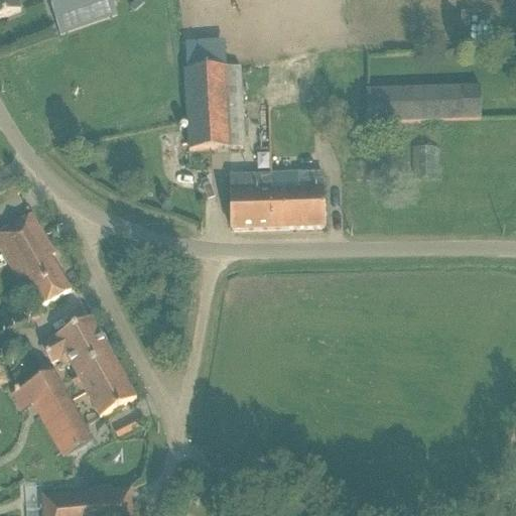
[(0,0),(0,20),(20,12),(15,0),(0,0)]
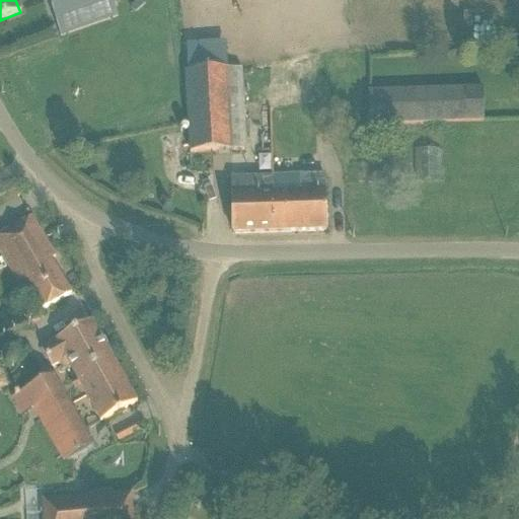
[(112,0),(47,0),(60,36),(118,16),(112,0)]
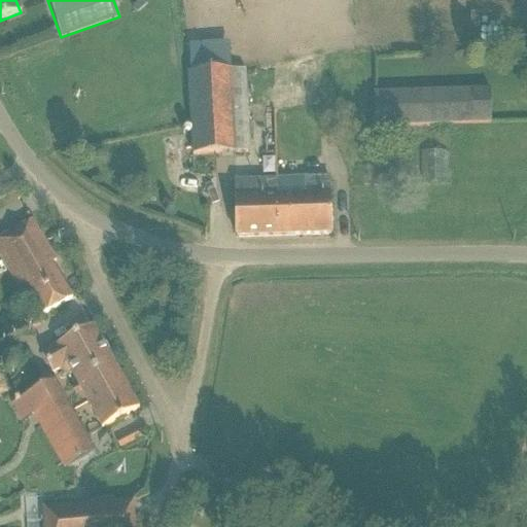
[(467,10),(455,10),(456,33),(467,33),(467,10)]
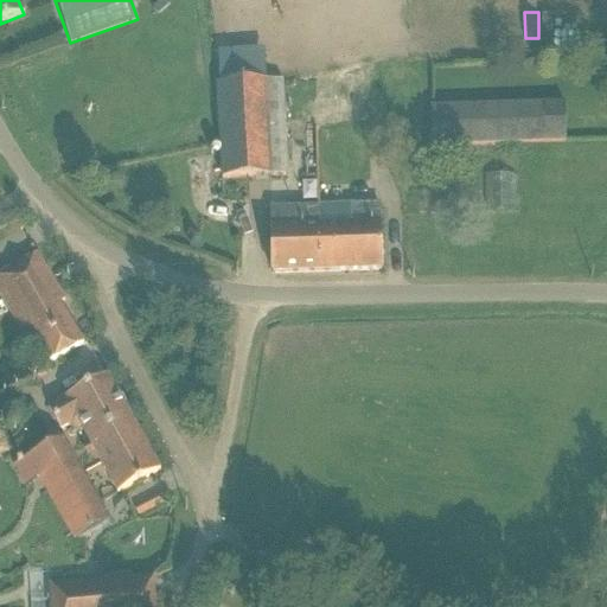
[(218,71),(219,82),(216,82),(222,179),(286,176),(280,78),(247,81),(247,70),(218,71)]
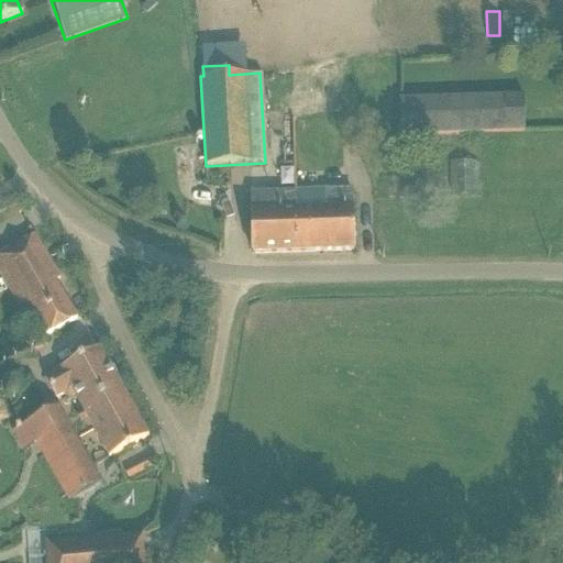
[(398,100),(399,113),(400,135),(525,132),(523,110),(523,96),(398,100)]
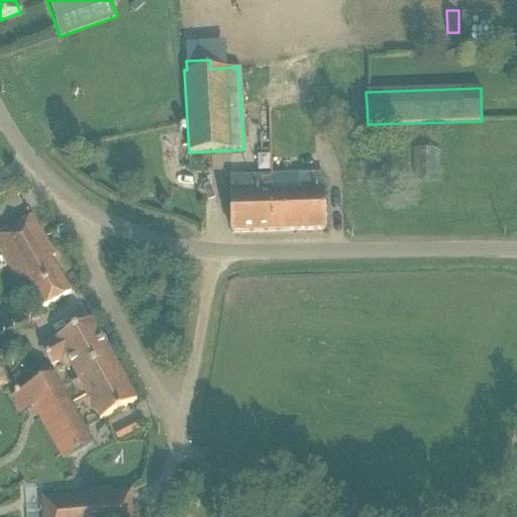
[(438,149),(412,149),(412,181),(438,181),(438,149)]
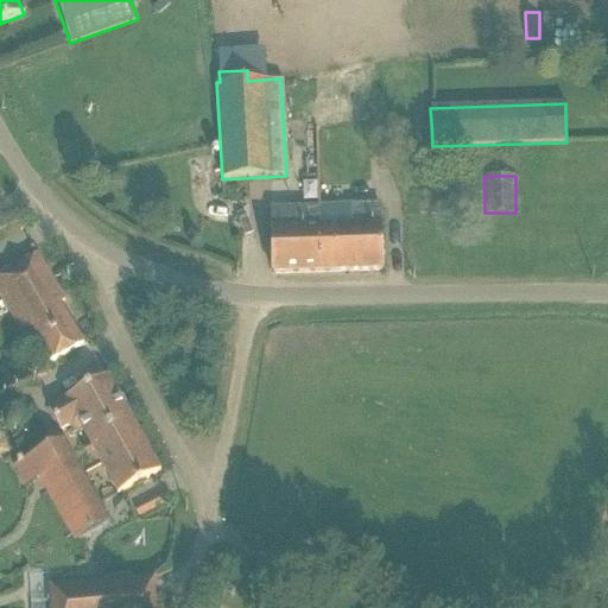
[(301,202),(299,182),(284,182),(285,203),(301,202)]
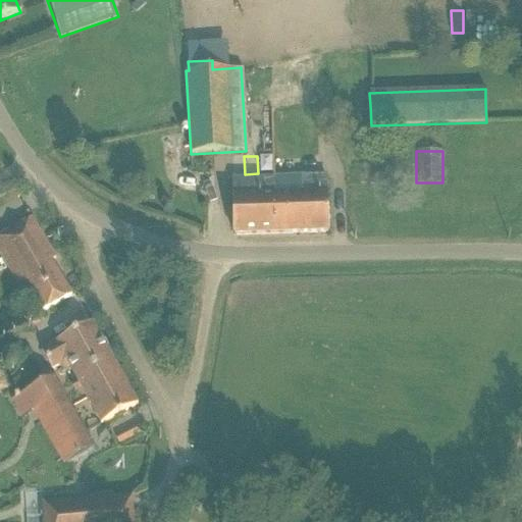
[(232,179),(233,236),(327,232),(325,175),(301,176),(301,177),(232,179)]
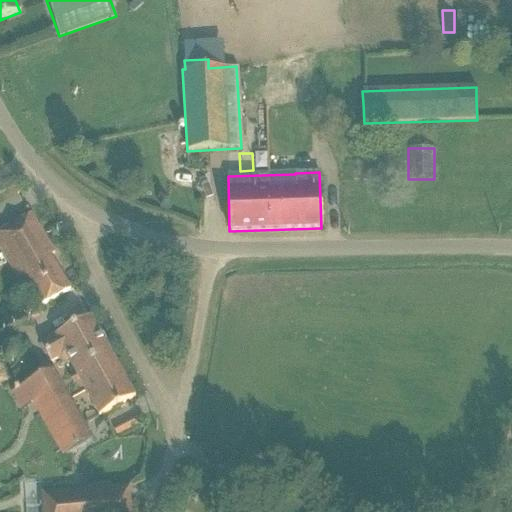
[(0,231),(0,251),(14,275),(30,302),(35,310),(70,291),(50,256),(54,254),(31,214),(0,231)]
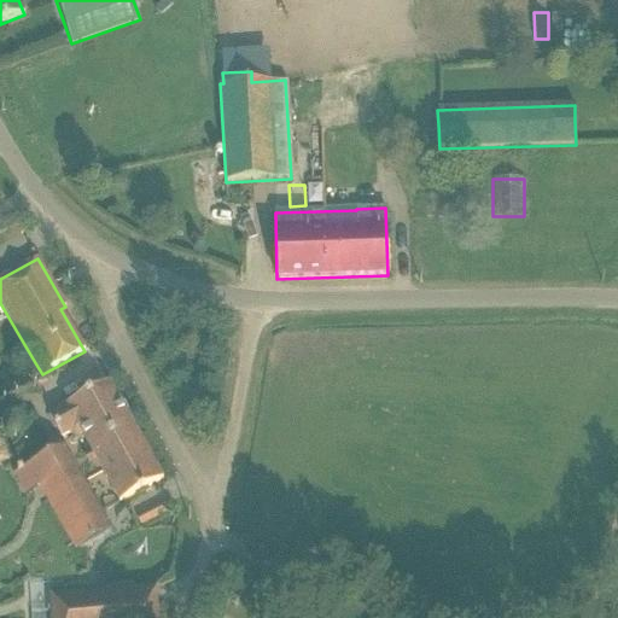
[(109,383),(87,395),(50,415),(62,438),(79,429),(120,503),(162,481),(109,383)]
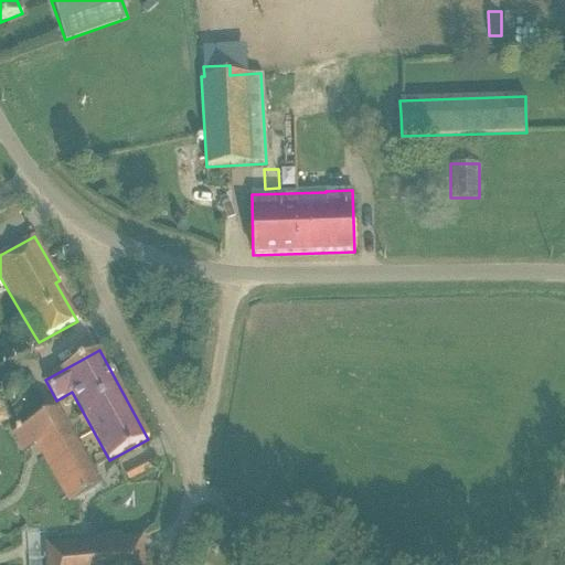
[(59,408),(11,434),(22,454),(33,447),(70,427),(59,408)]
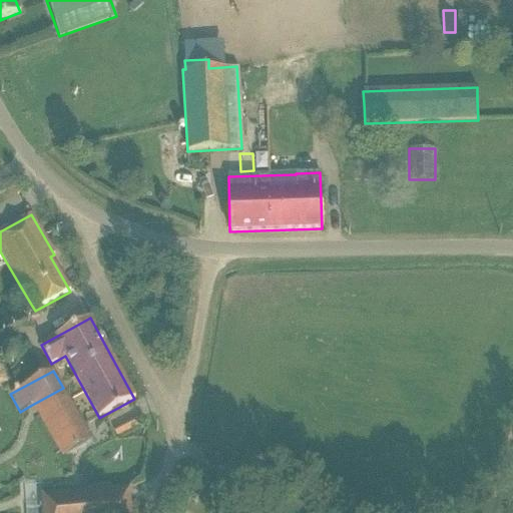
[(63,388),(30,406),(61,458),(93,441),(63,388)]
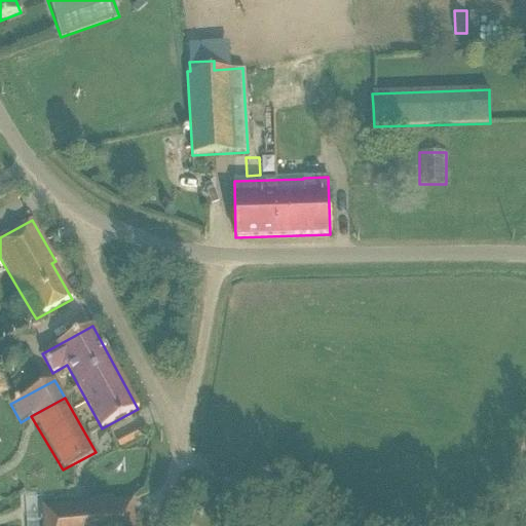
[(81,505),(42,508),(43,525),(134,525),(133,500),(113,500),(113,496),(104,497),(94,497),(94,505),(81,505)]
